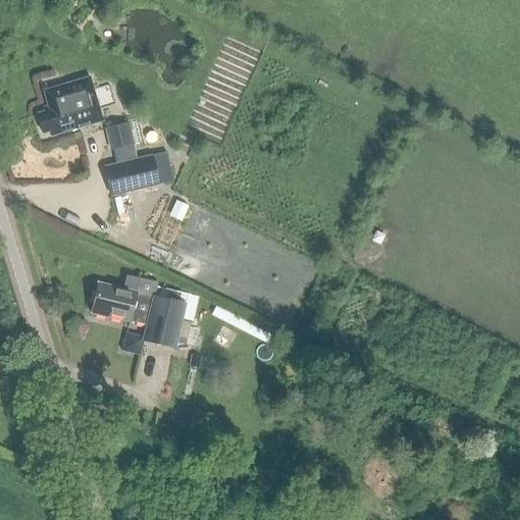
[(38,113),(43,132),(50,130),(52,135),(104,119),(91,75),(68,83),(44,90),(48,105),(44,106),(45,111),(38,113)]
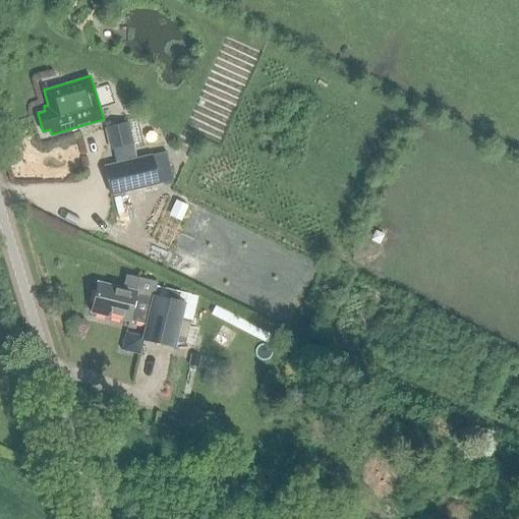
[(110,147),(133,141),(128,121),(105,127),(110,147)]
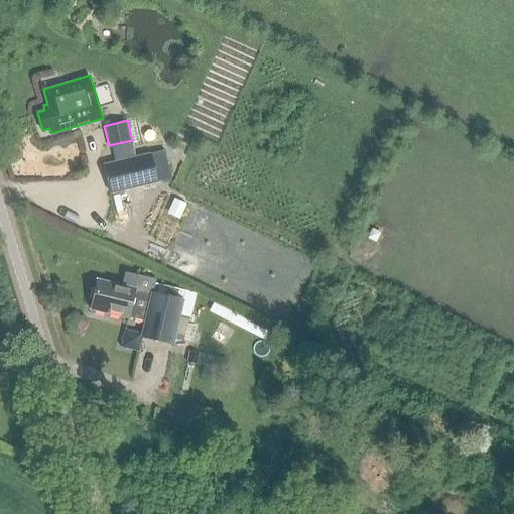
[(104,163),(111,193),(157,181),(151,152),(104,163)]
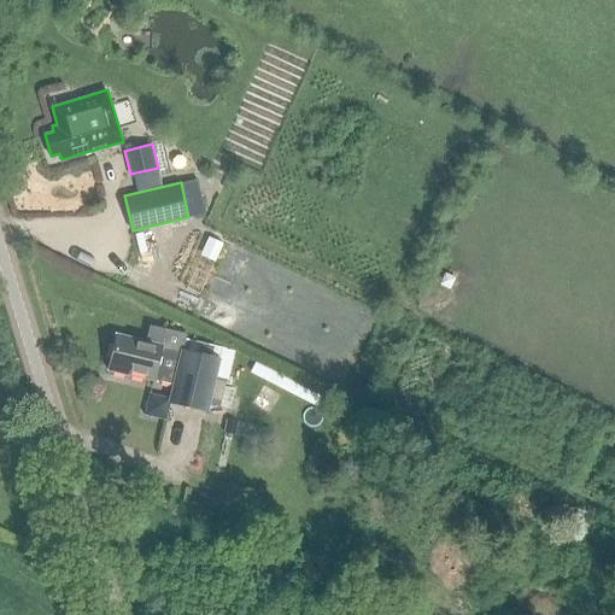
[(159,380),(174,384),(170,402),(208,410),(220,358),(182,350),(162,345),(117,334),(110,368),(159,380)]
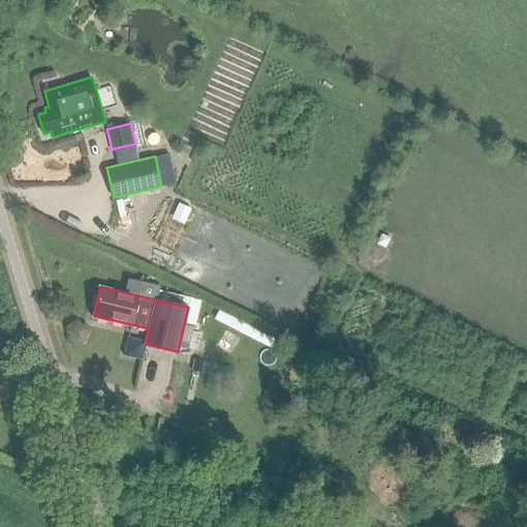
[(142,359),(145,347),(141,346),(142,339),(128,336),(124,354),(142,359)]
